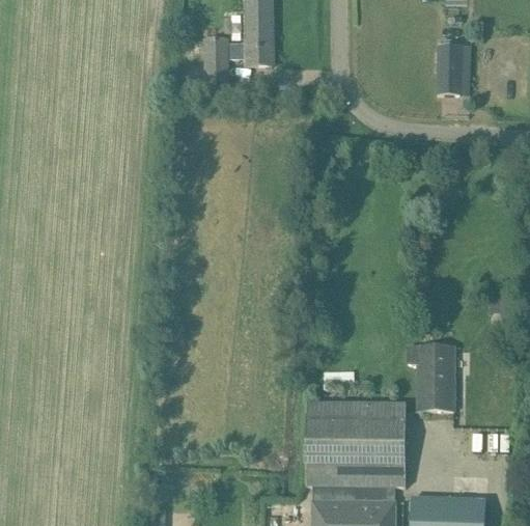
[(272,64),(271,0),(244,0),(245,40),(203,40),(203,80),(226,80),(226,58),(246,58),(246,64),(272,64)]
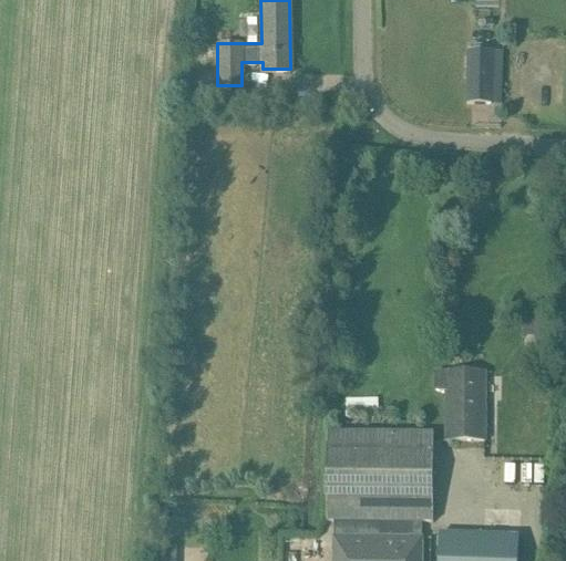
[(494,48),(466,47),(465,100),(492,101),(494,48)]
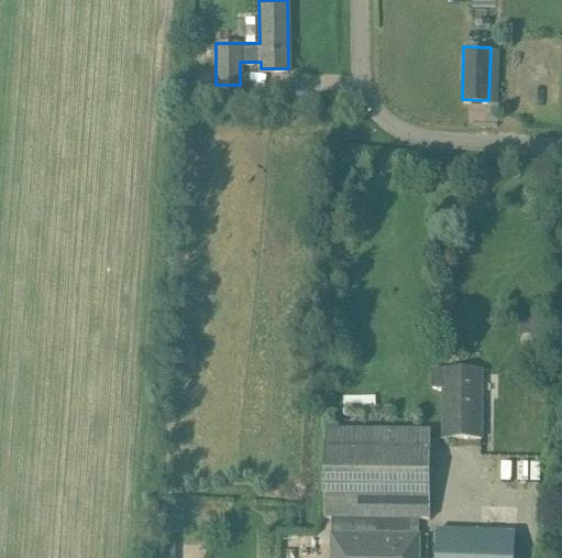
[(443,385),(443,389),(442,435),(480,436),(481,389),(481,383),(481,367),(443,367),(433,367),(432,385),(443,385)]
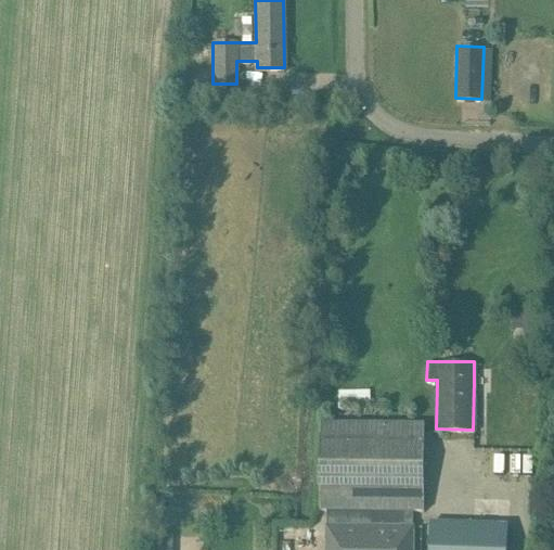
[(424,420),(320,420),(319,509),(423,509),(424,420)]
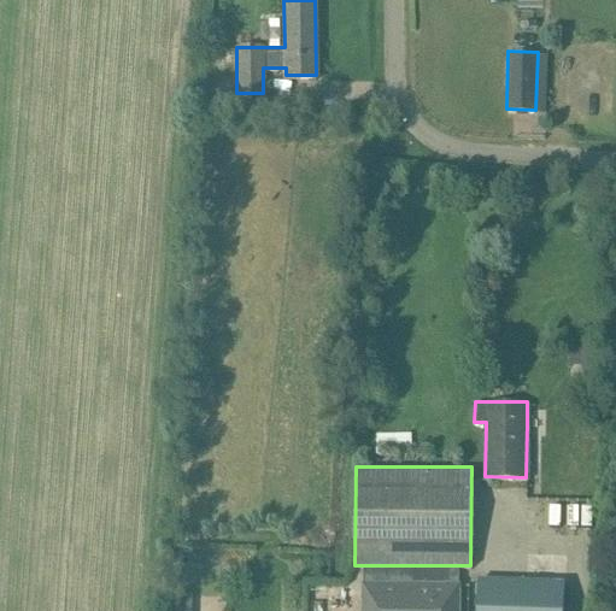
[(362,610),(458,610),(458,581),(458,565),(363,565),(363,580),(362,610)]
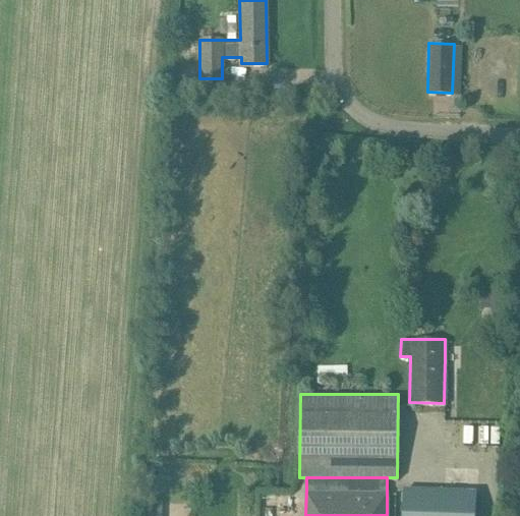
[(474,515),(475,500),(476,492),(403,490),(402,500),(401,515),(474,515)]
